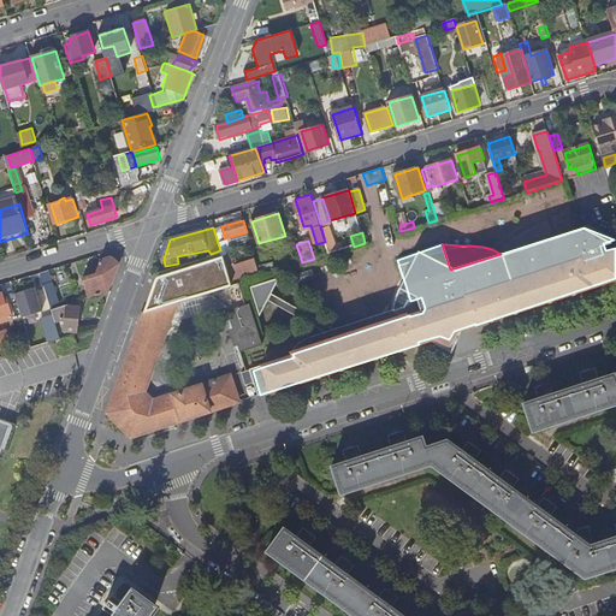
[(209,291),(232,284),(232,283),(229,272),(224,255),(159,276),(147,312),(178,302),(181,301),(195,296),(209,291)]
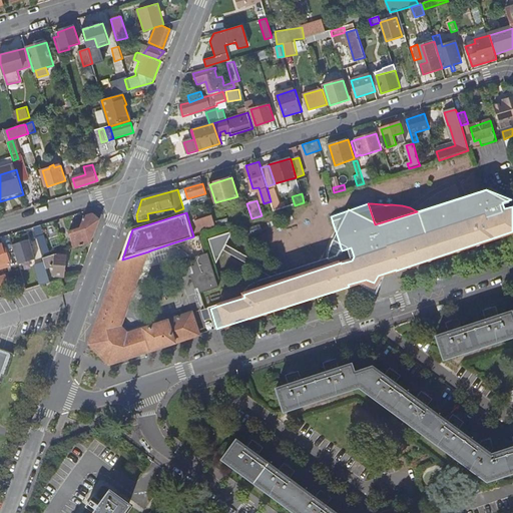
[(75,248),(90,243),(99,220),(92,214),(84,217),(80,228),(70,232),(75,248)]
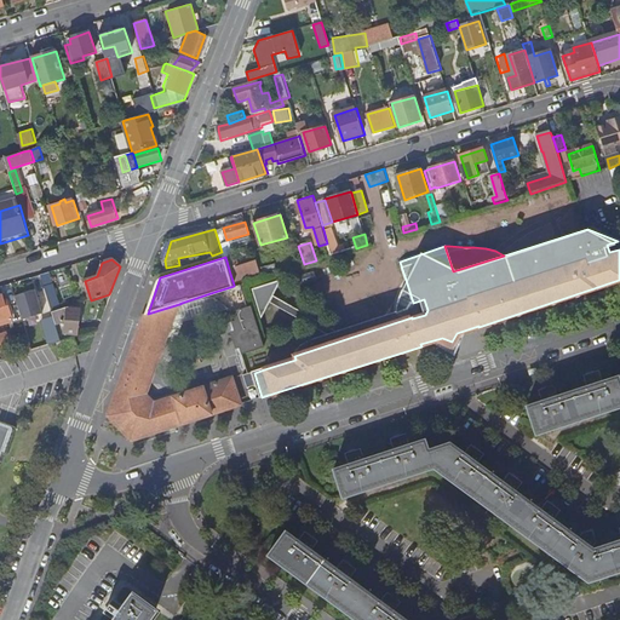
[(258,267),(250,270),(252,280),(262,276),(258,267)]
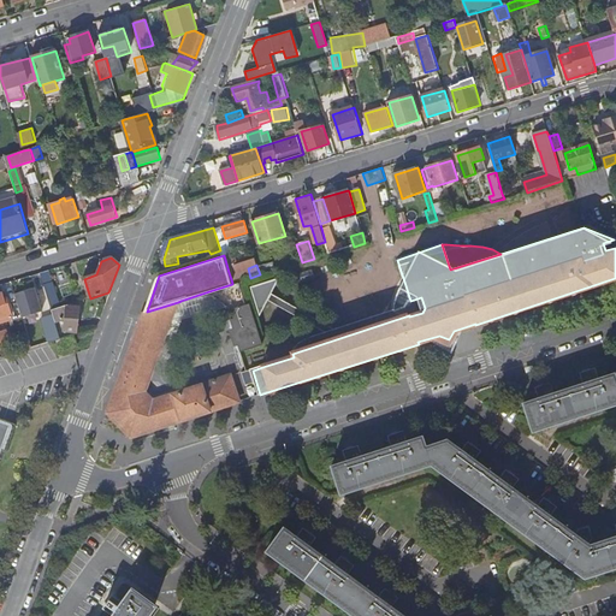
[(229,272),(232,283),(249,277),(246,267),(229,272)]
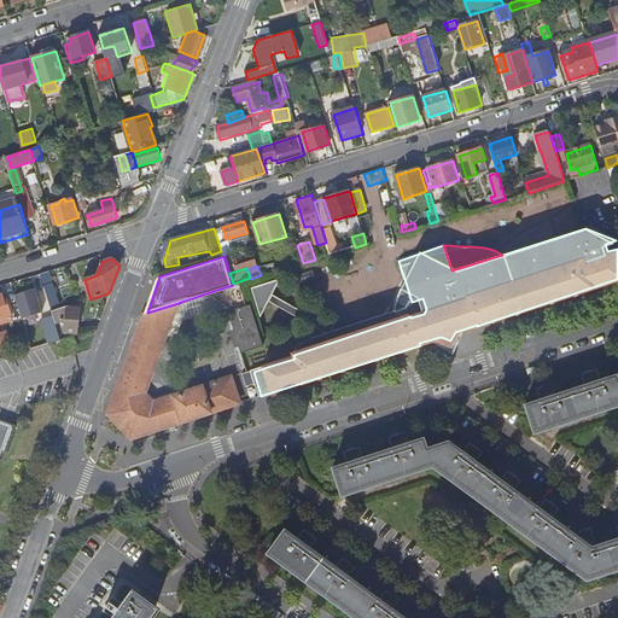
[(52,273),(11,281),(13,291),(38,286),(38,284),(53,280),(52,273)]
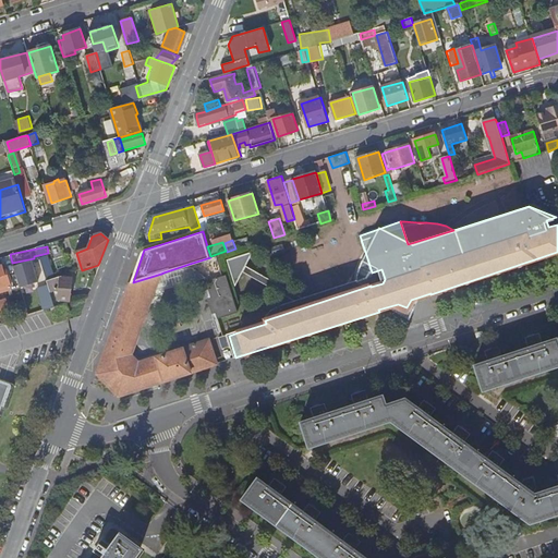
[(243,271),(245,266),(253,252),(227,259),(235,286),(243,271)]
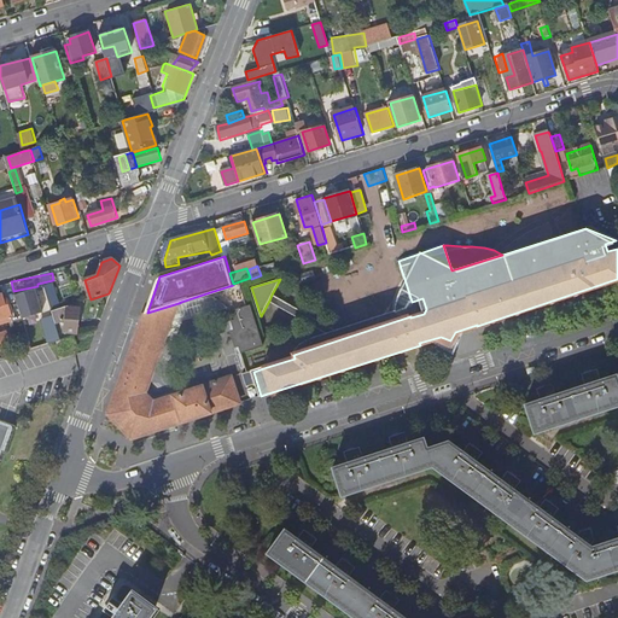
[(244,283),(233,285),(210,292),(234,310),(237,319),(233,320),(237,328),(232,331),(237,348),(242,347),(243,353),(263,345),(244,283)]
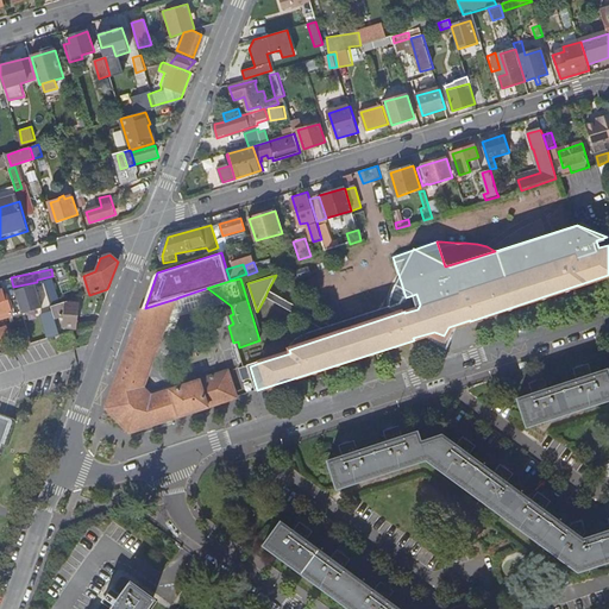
[(292,346),(289,350),(405,312),(405,313),(418,309),(420,305),(416,294),(406,297),(400,278),(399,281),(396,283),(394,288),(393,293),(391,295),(390,300),(390,305),(390,307),(364,315),(331,327),(326,328),(322,330),(307,334),(302,337),(300,338),(295,341),(292,346)]
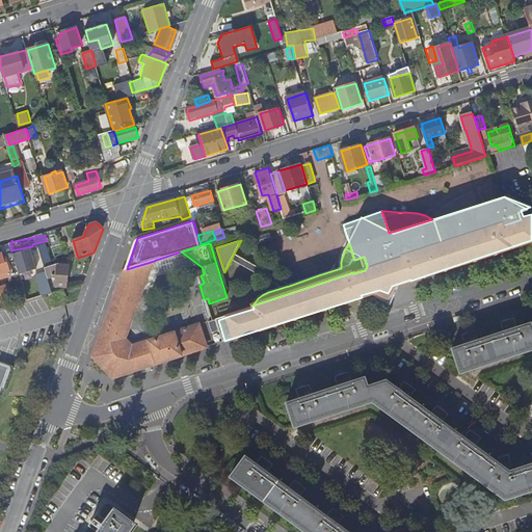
[(45,268),(53,266),(47,244),(38,246),(45,267),(45,268)]
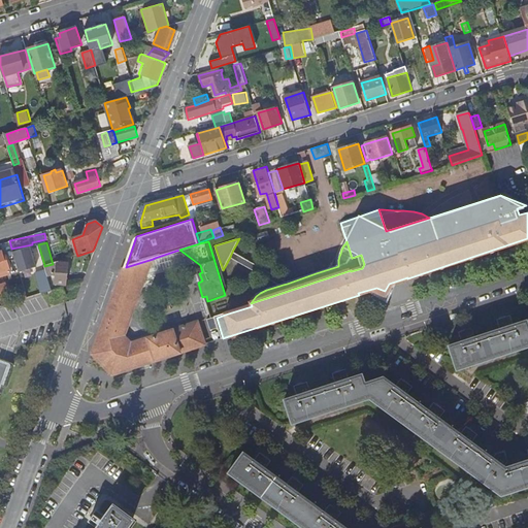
[(31,248),(14,253),(17,261),(20,272),(36,267),(31,248)]
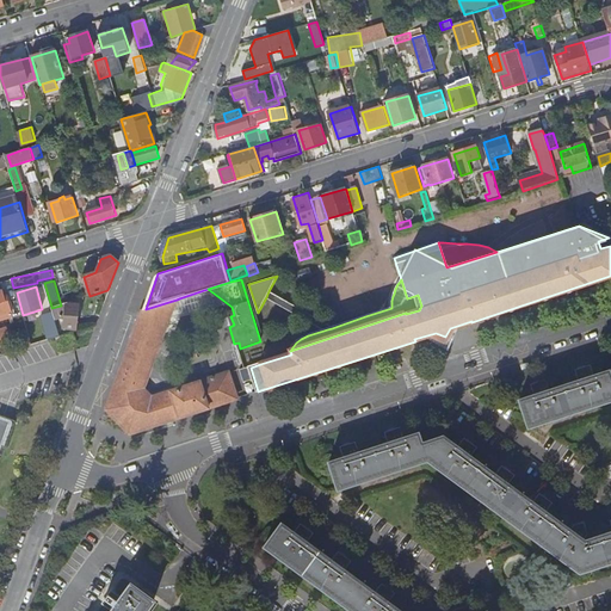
[(0,323),(14,319),(6,291),(0,292),(0,323)]
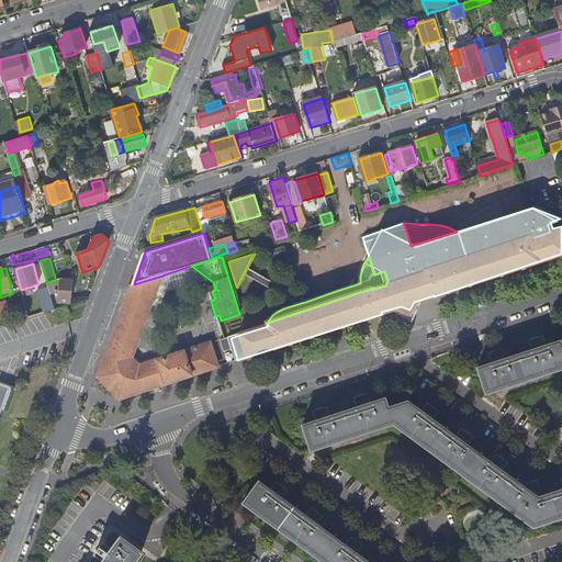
[(301,303),(305,302),(247,268),(245,273),(298,304),(301,303)]
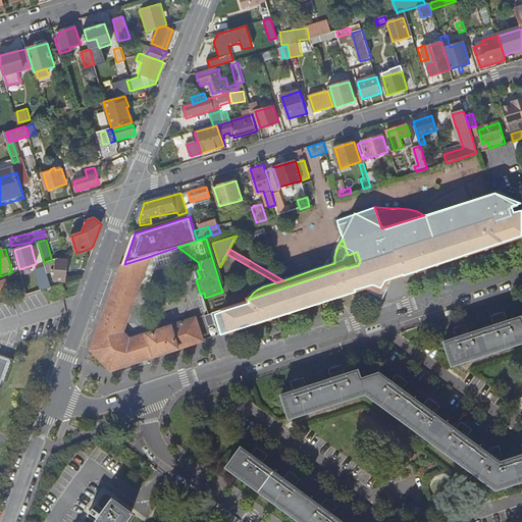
[(165,251),(153,255),(155,261),(167,257),(165,251)]
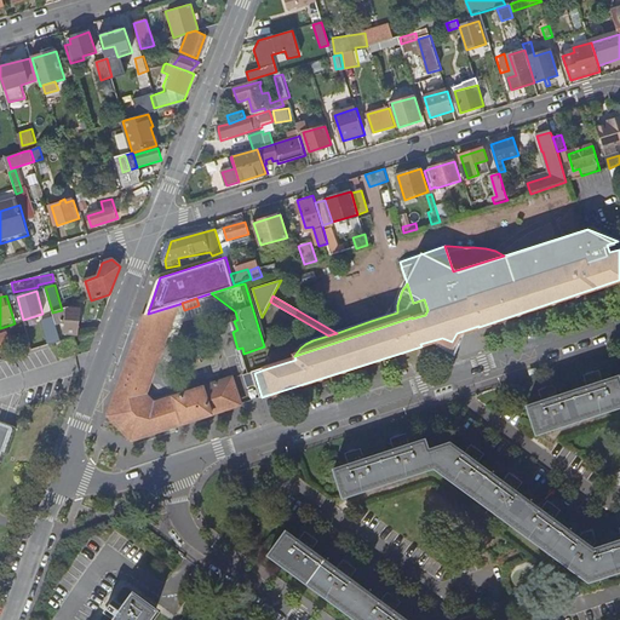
[(147,396),(179,304),(148,314),(109,417),(132,440),(183,424),(218,412),(241,405),(233,378),(210,386),(174,397),(155,403),(147,396)]
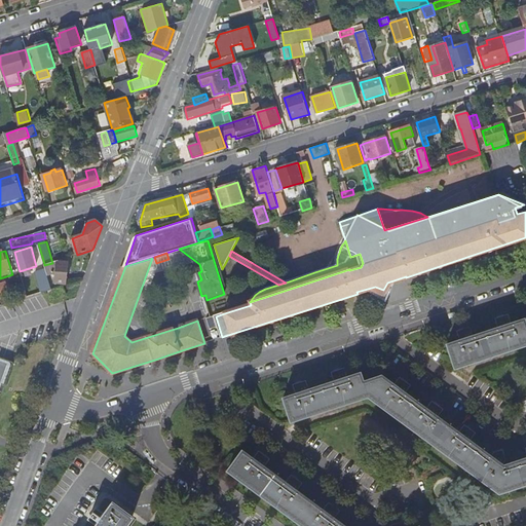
[(20,272),(20,271),(16,260),(10,262),(14,273),(20,272)]
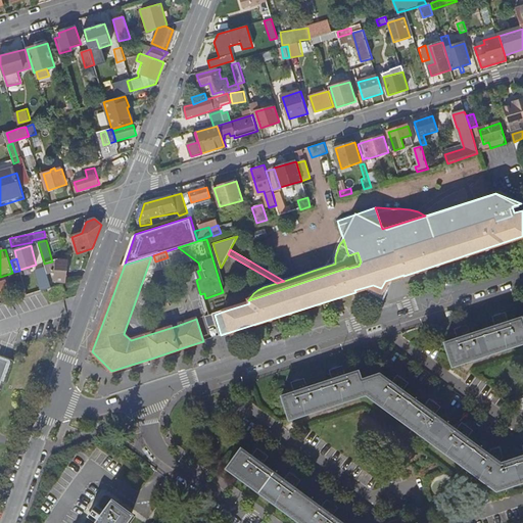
[(44,264),(48,274),(57,271),(55,281),(65,282),(68,260),(57,259),(52,262),(44,264)]
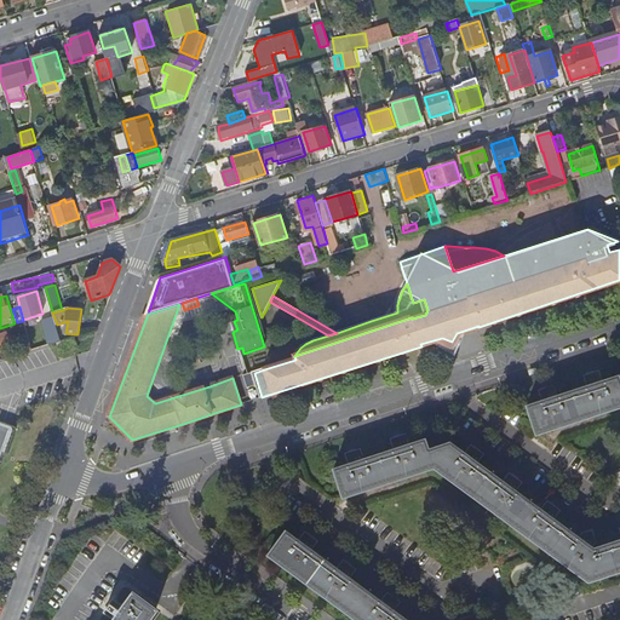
[(62,342),(57,325),(52,313),(52,311),(42,314),(52,344),(59,342),(62,342)]
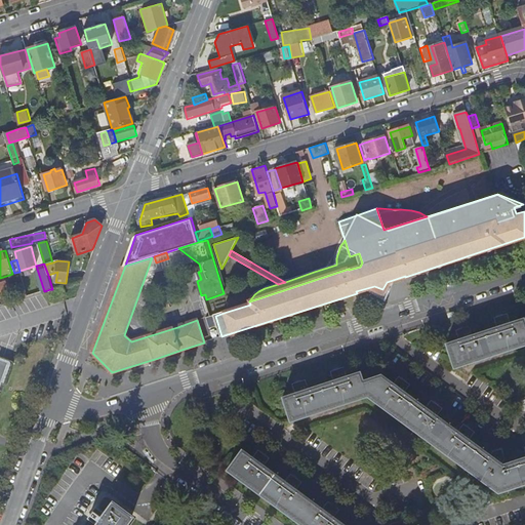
[(0,293),(3,305),(15,300),(14,297),(12,298),(6,282),(0,283),(0,293)]
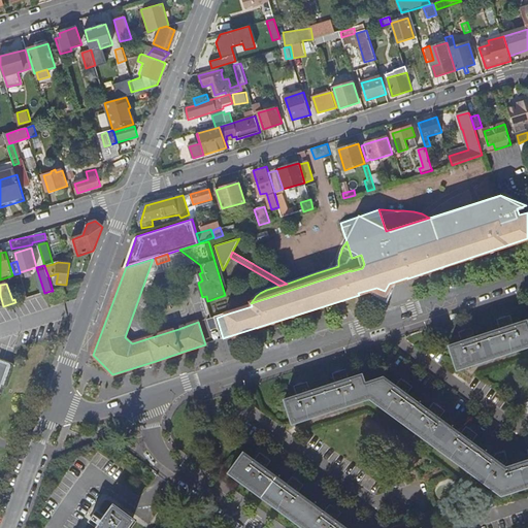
[(53,291),(51,291),(53,300),(67,296),(64,287),(53,291)]
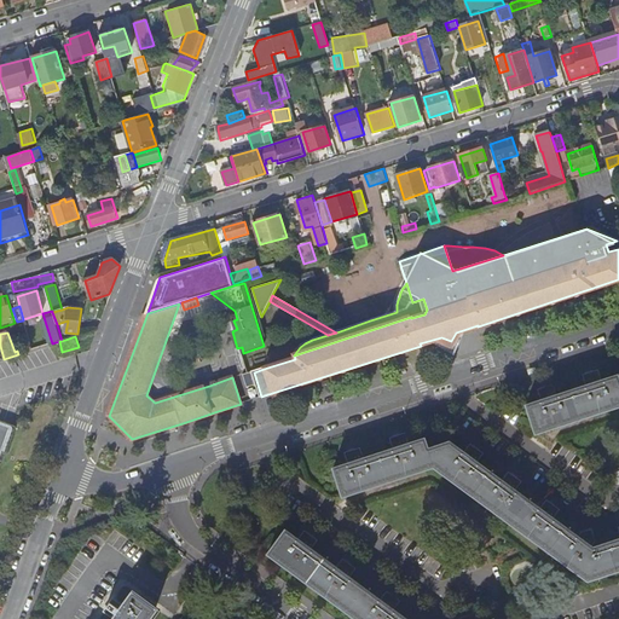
[(24,352),(33,350),(30,342),(22,346),(24,352)]
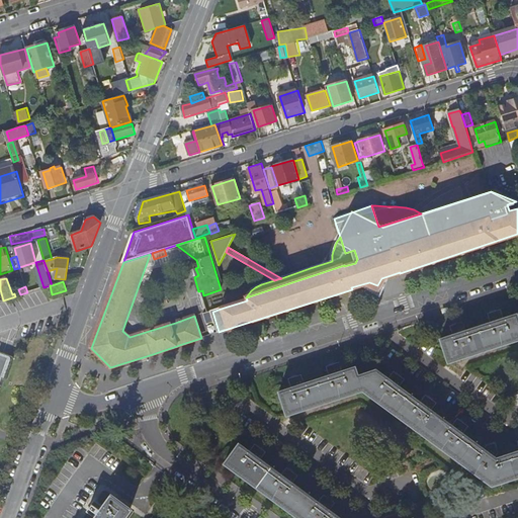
[(517,316),(517,314),(505,319),(504,315),(500,312),(497,312),(496,317),(493,317),(494,320),(491,321),(492,323),(467,331),(465,327),(462,325),(458,324),(457,330),(455,329),(456,332),(453,333),(454,335),(441,339),(446,354),(449,362),(517,339),(517,316)]
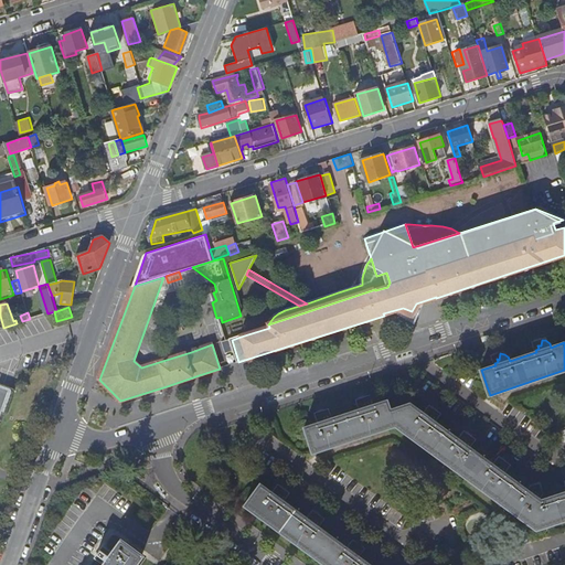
[(0,417),(10,390),(0,385),(0,417)]
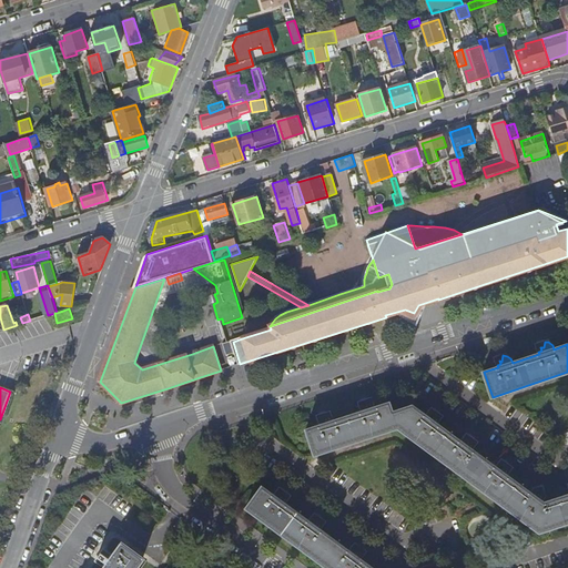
[(398,428),(539,534),(567,524),(567,496),(544,504),(543,503),(545,500),(546,496),(545,492),(537,494),(537,492),(536,492),(535,495),(531,493),(530,494),(508,477),(511,473),(511,469),(509,466),(509,465),(501,468),(500,465),(498,468),(496,466),(495,467),(490,464),(473,450),(475,447),(475,443),(474,439),(466,442),(466,438),(464,442),(462,439),(460,442),(437,424),(439,421),(440,417),(439,413),(432,415),(430,413),(429,415),(426,413),(425,415),(413,405),(393,413),(389,403),(376,407),(374,403),(371,401),(367,399),(365,405),(363,405),(364,408),(361,409),(362,412),(336,421),(335,416),(331,413),(327,412),(325,418),(323,418),(324,422),(321,423),(322,425),(313,427),(306,429),(311,443),(315,455),(398,428)]
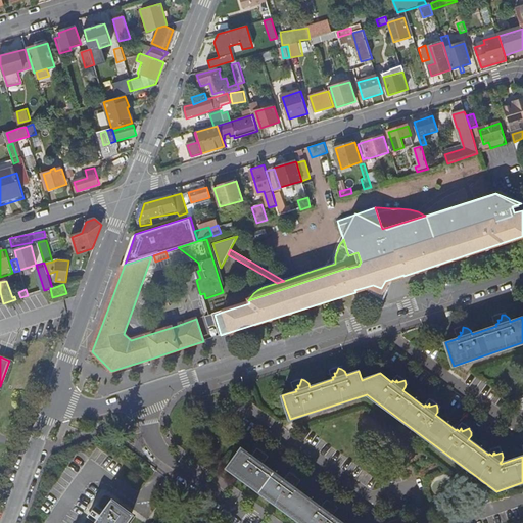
[(293,382),(295,389),(298,388),(297,385),(299,385),(301,379),(293,382)]
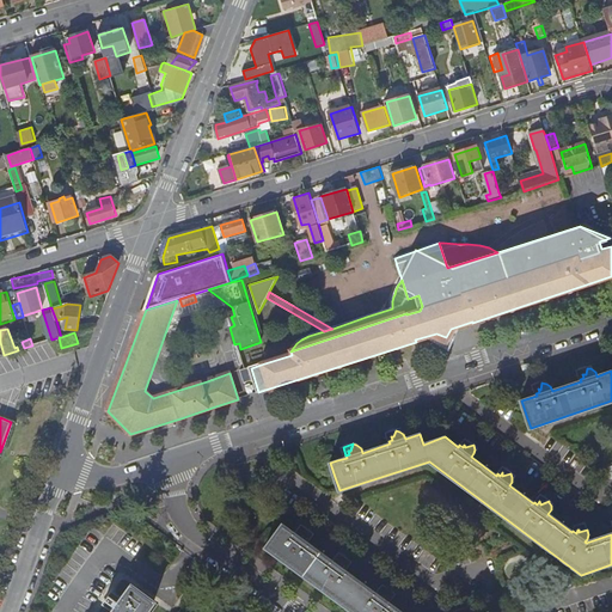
[(377,594),(346,571),(348,568),(349,563),(348,560),(347,558),(344,560),(340,562),(338,558),(336,562),(334,561),(332,562),(308,544),(311,540),(311,536),(310,531),(303,533),(301,531),(299,534),(297,532),(295,534),(283,525),(267,548),(353,611),(469,611),(467,610),(463,609),(461,611),(399,611),(390,605),(392,601),(393,597),(391,591),(385,593),(383,591),(380,594),(378,592),(377,594)]
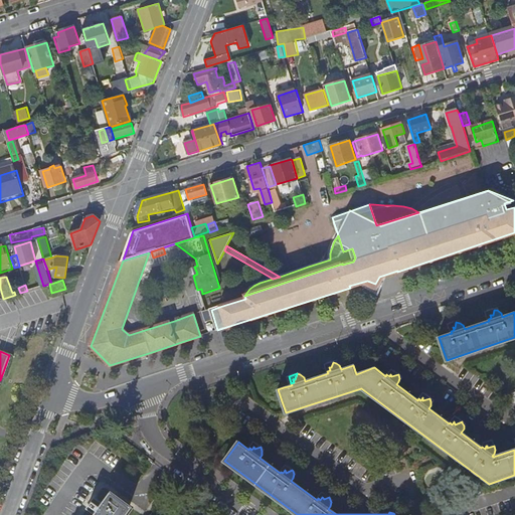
[(123,514),(129,507),(111,493),(101,503),(96,500),(88,510),(94,514),(93,514),(123,514)]
